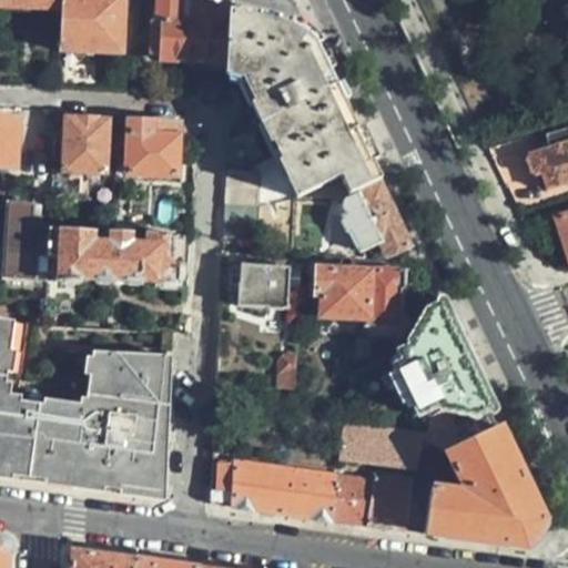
[(58,0),(58,8),(57,50),(120,52),(121,0),(58,0)]
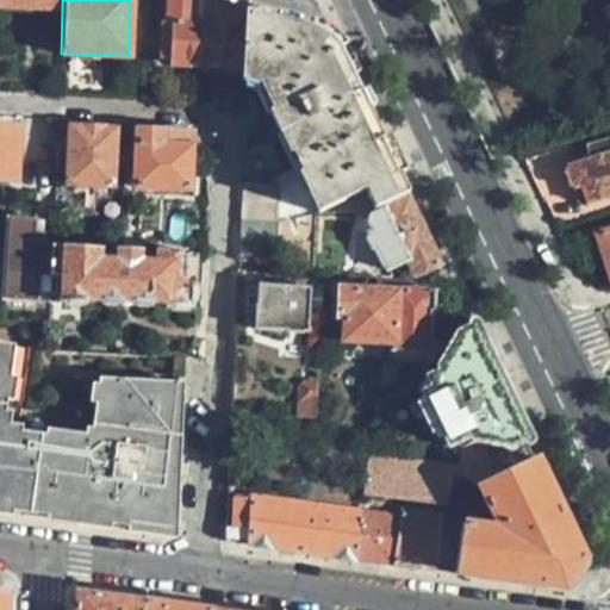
[(241,64),(242,14),(242,10),(219,0),(168,0),(168,20),(162,20),(161,61),(191,62),(191,64),(218,66),(219,63),(241,64)]
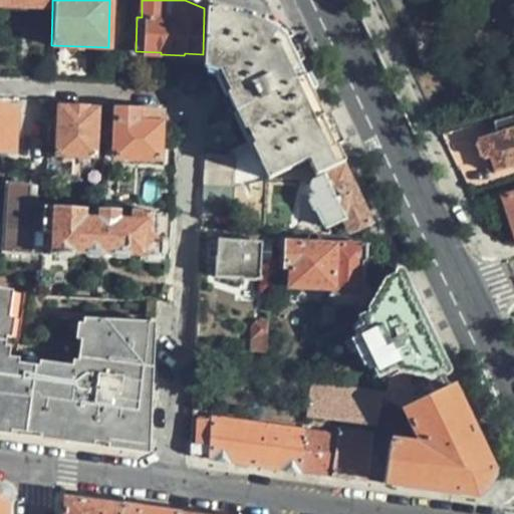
[(235,19),(204,12),(203,54),(203,67),(220,71),(231,94),(229,95),(242,126),(246,126),(256,147),(254,150),(267,179),(308,177),(341,161),(293,60),(285,42),(278,34),(268,26),(235,16),(235,19)]
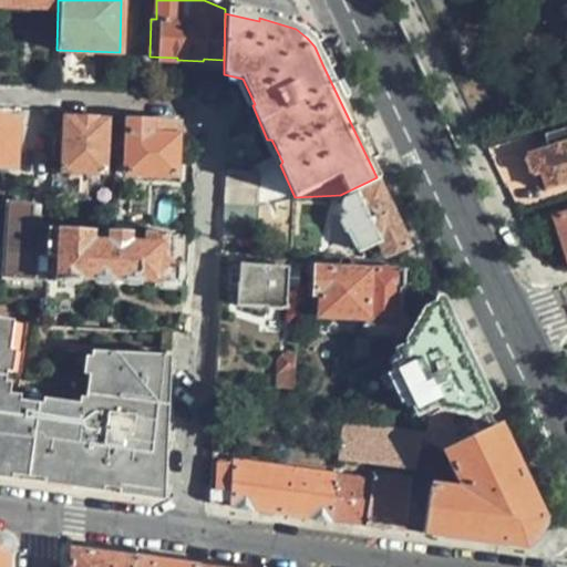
[(3,114),(0,113),(0,166),(14,167),(18,117),(3,117),(3,114)]
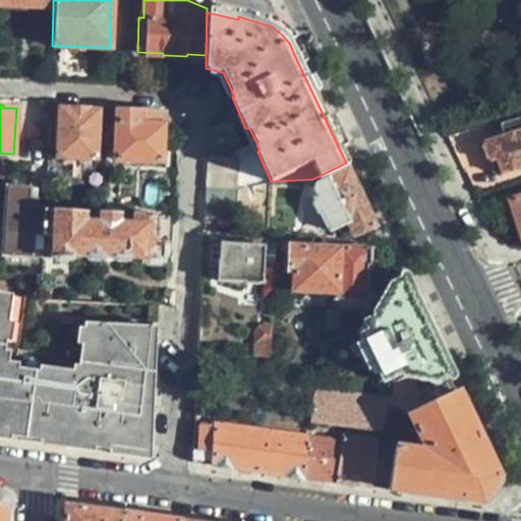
[(95,157),(97,110),(60,109),(57,155),(95,157)]
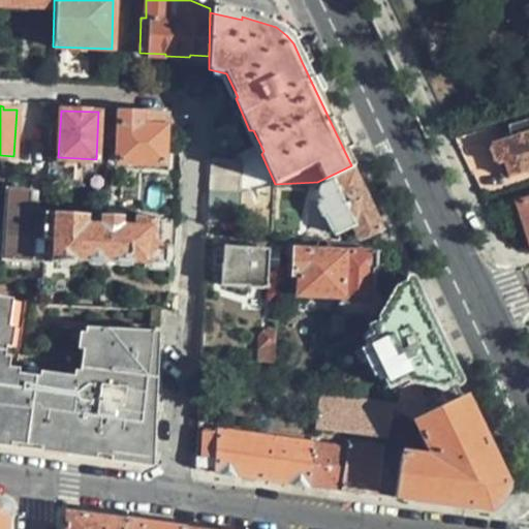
[(166,115),(111,113),(109,135),(119,135),(119,160),(163,163),(166,115)]
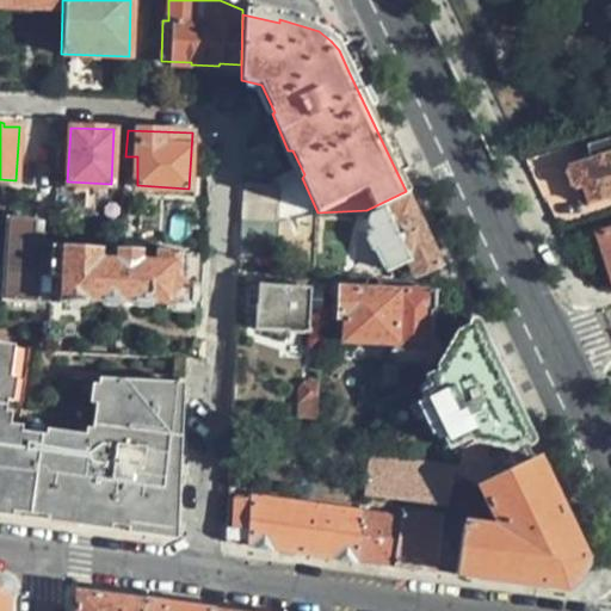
[(588,160),(572,166),(566,168),(561,174),(565,183),(573,190),(580,190),(584,201),(586,204),(608,198),(610,197),(610,147),(609,140),(585,147),(588,160)]
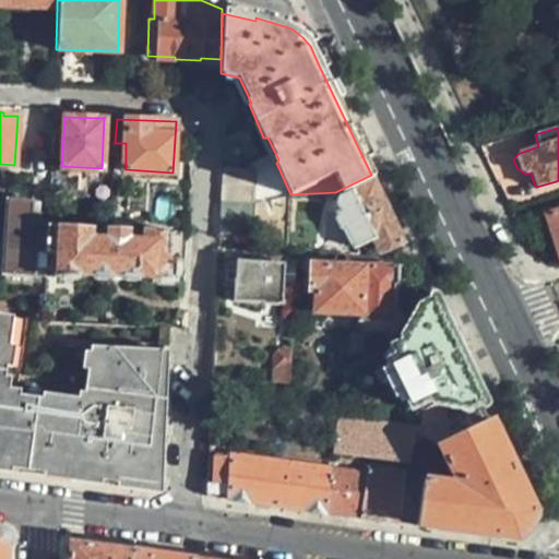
[(222,167),(218,237),(251,240),(256,169),(222,167)]
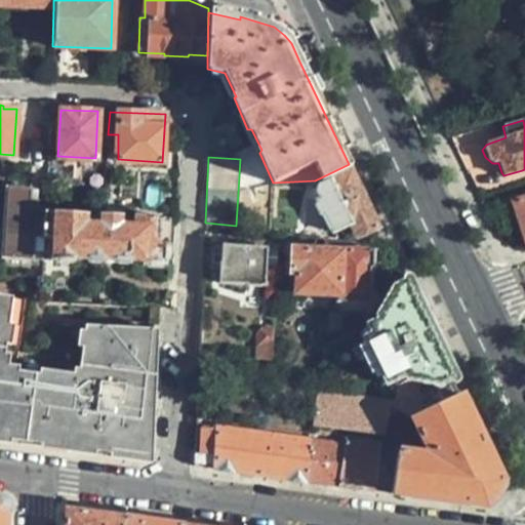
[(361,234),(377,226),(351,168),(320,184),(317,188),(316,191),(318,193),(323,197),(317,200),(331,231),(350,223),(355,234),(361,234)]
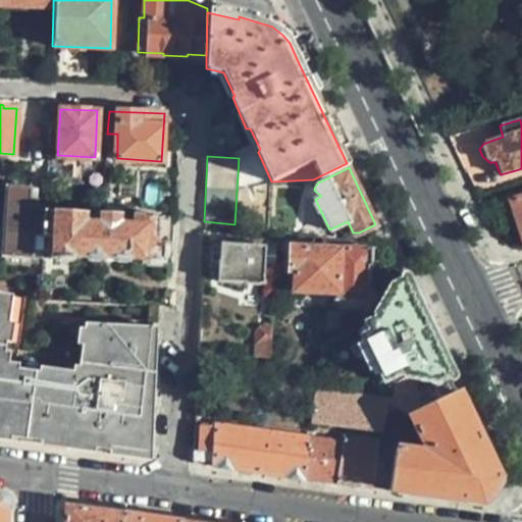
[(43,237),(44,209),(35,209),(35,199),(28,199),(29,188),(5,187),(2,257),(41,258),(43,237)]
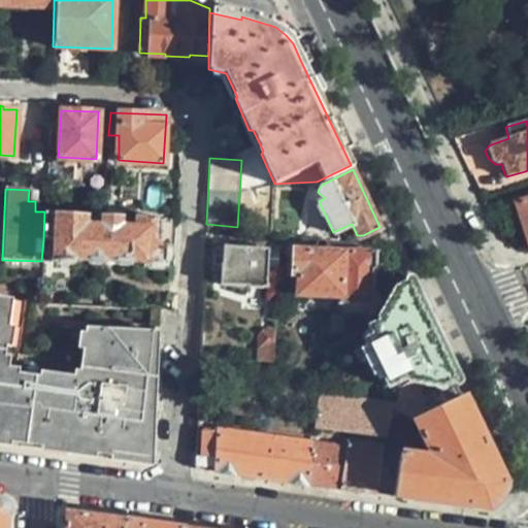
[(527,230),(527,201),(518,205),(526,230),(527,230)]
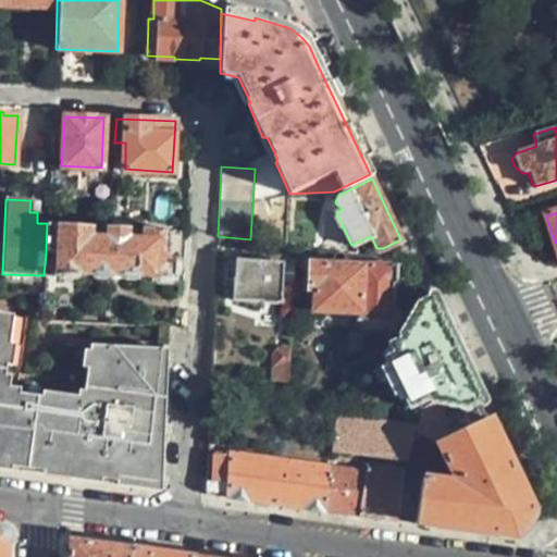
[(62,223),(47,223),(46,252),(58,252),(57,275),(78,275),(78,272),(152,275),(152,279),(176,281),(180,233),(145,229),(143,238),(128,238),(128,232),(125,229),(112,229),(109,231),(110,236),(90,235),(90,226),(75,225),(75,230),(63,229),(62,223)]
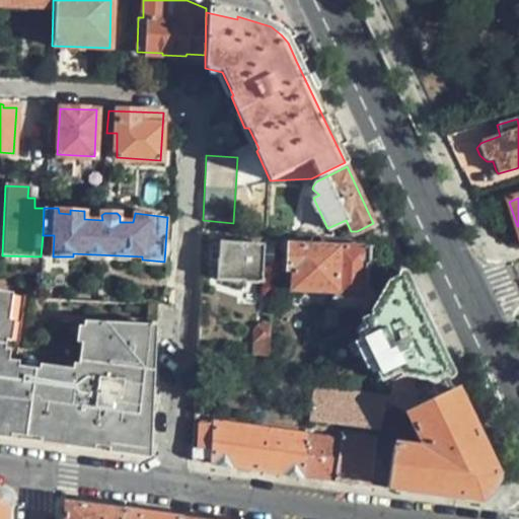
[(273,239),(221,232),(219,245),(218,257),(217,277),(242,280),(244,281),(255,282),(255,281),(262,281),(263,262),(273,262),(273,239)]
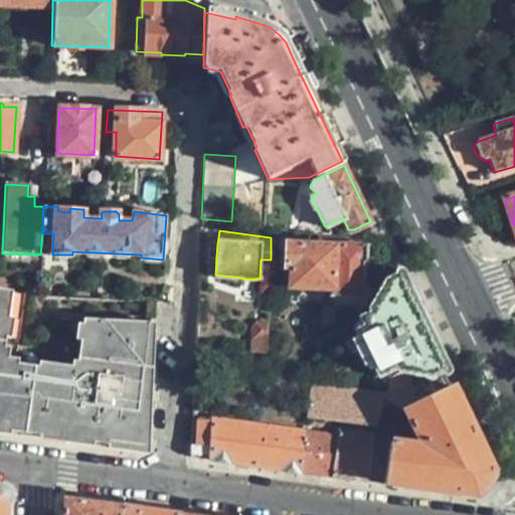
[(332,288),(334,245),(287,242),(287,266),(291,266),(291,286),(332,288)]
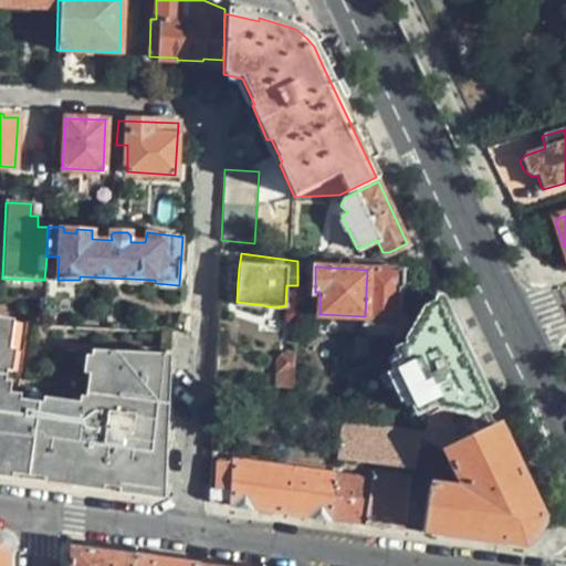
[(365,316),(365,317),(365,327),(370,332),(389,333),(396,326),(398,290),(402,286),(402,269),(367,266),(367,270),(365,316)]
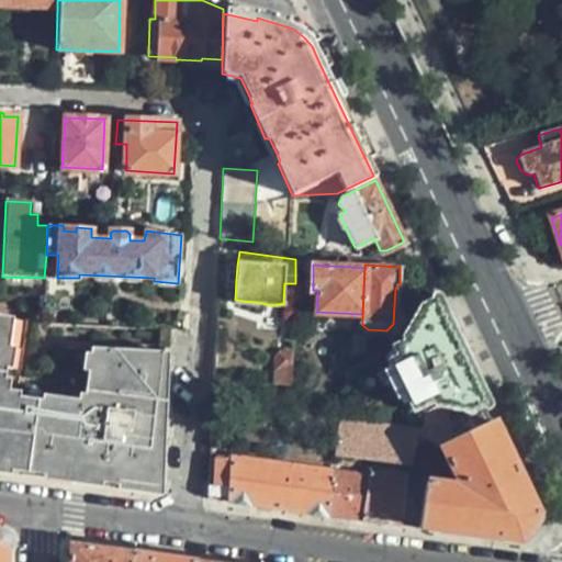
[(236,279),(237,266),(228,266),(227,278),(236,279)]
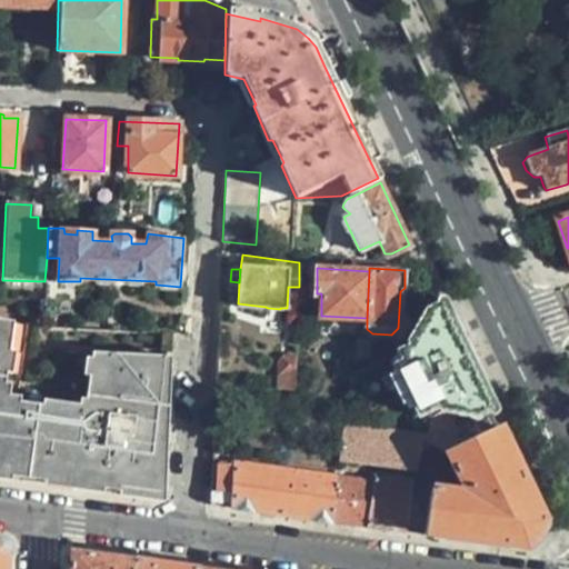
[(466,360),(439,306),(425,311),(406,342),(408,348),(396,353),(399,362),(390,367),(390,372),(407,409),(412,407),(417,416),(428,411),(437,408),(439,412),(489,409),(466,360)]
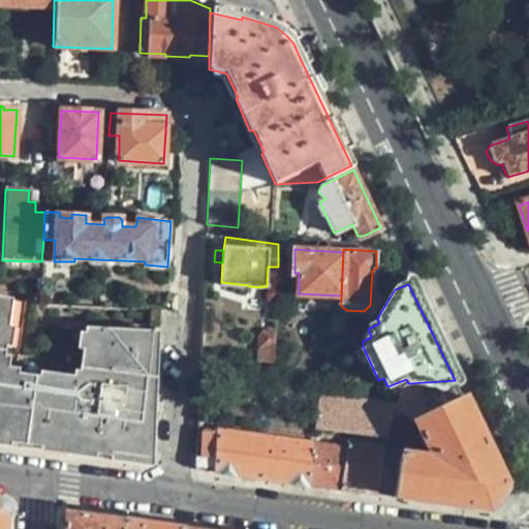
[(11,298),(0,297),(0,442),(35,448),(128,460),(128,454),(134,456),(148,446),(154,328),(87,325),(84,379),(7,373),(11,298)]
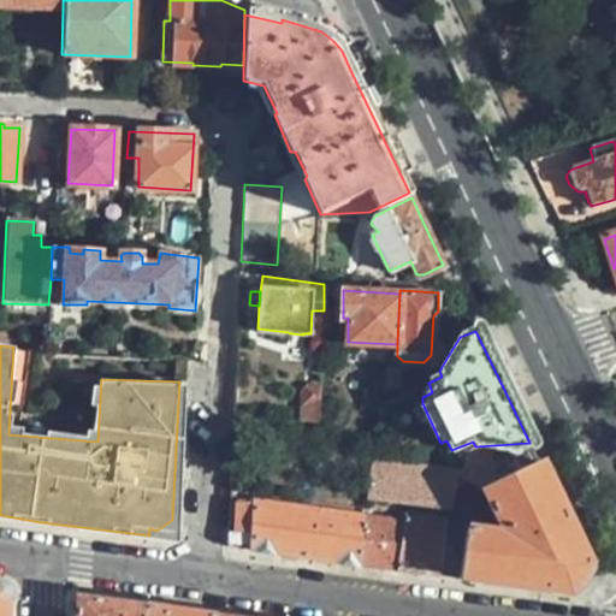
[(302,389),(300,421),(319,424),(321,384),(309,384),(302,389)]
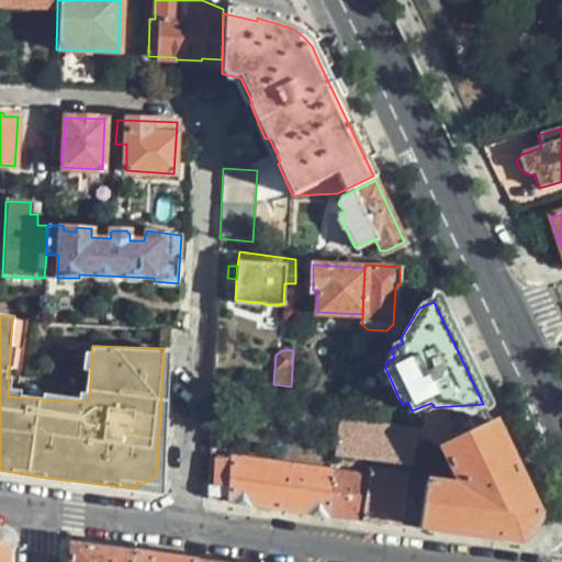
[(418,431),(417,441),(440,446),(490,420),(483,404),(434,407),(431,403),(423,406),(418,426),(422,427),(418,431)]
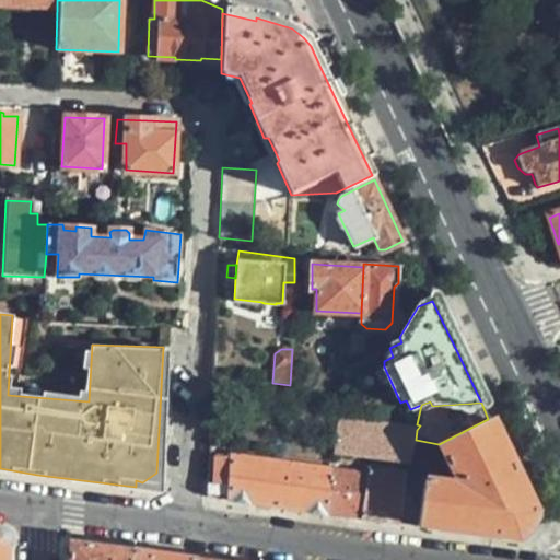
[(407,465),(416,440),(417,430),(337,417),(331,454),(407,465)]
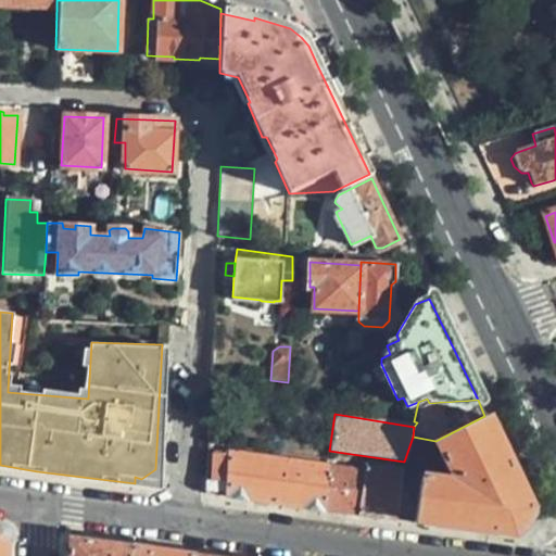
[(484,416),(436,441),(452,476),(458,476),(458,482),(439,480),(434,523),(507,533),(513,533),(525,523),(527,516),(528,506),(512,475),(484,416)]
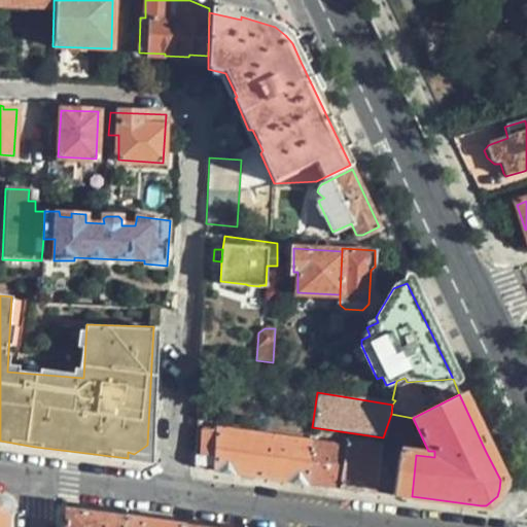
[(392,493),(398,453),(380,450),(381,447),(346,442),(345,446),(217,429),(216,433),(202,432),(202,435),(194,434),(192,467),(392,493)]
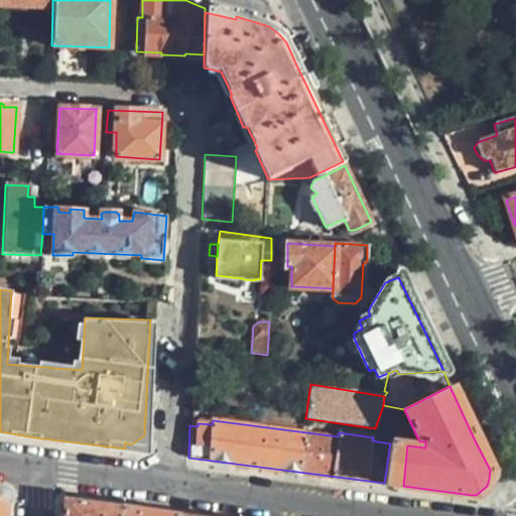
[(407,445),(390,443),(384,483),(403,486),(407,445)]
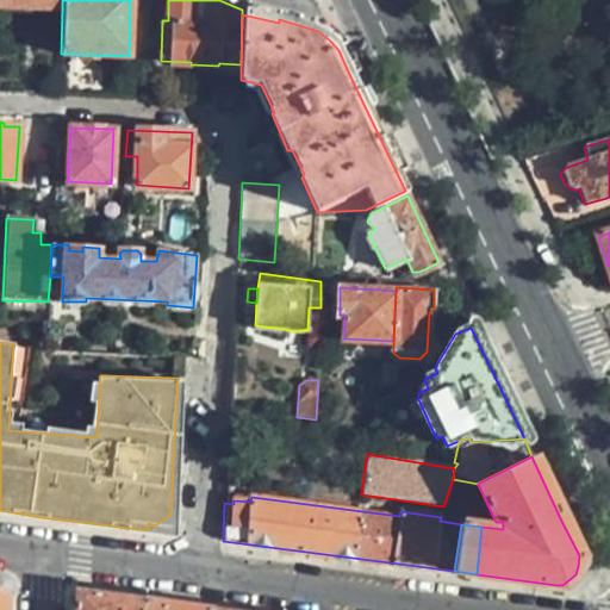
[(74,609),(141,609),(143,602),(74,592),(74,609)]
